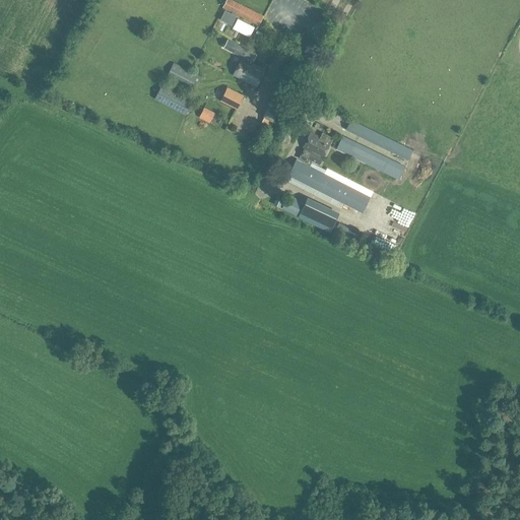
[(232,0),(226,0),(223,7),(259,24),(264,15),(232,0)]
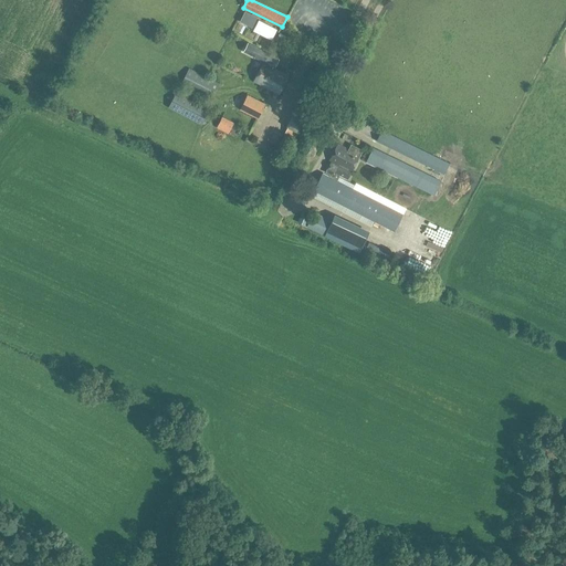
[(258,18),(245,11),(240,22),(252,28),(258,18)]
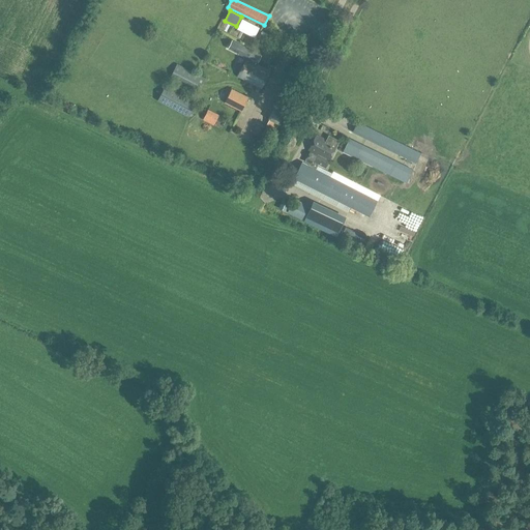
[(242,19),(237,29),(255,37),(260,28),(242,19)]
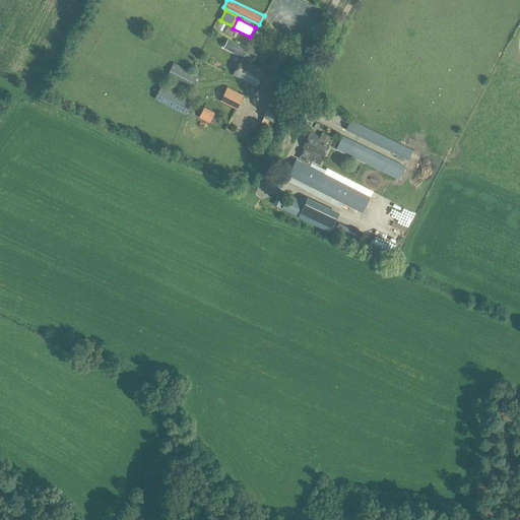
[(228,40),(224,47),(234,52),(234,51),(239,53),(239,55),(243,57),(234,74),(257,85),(265,69),(252,63),(257,53),(247,48),(238,44),(237,45),(228,40)]
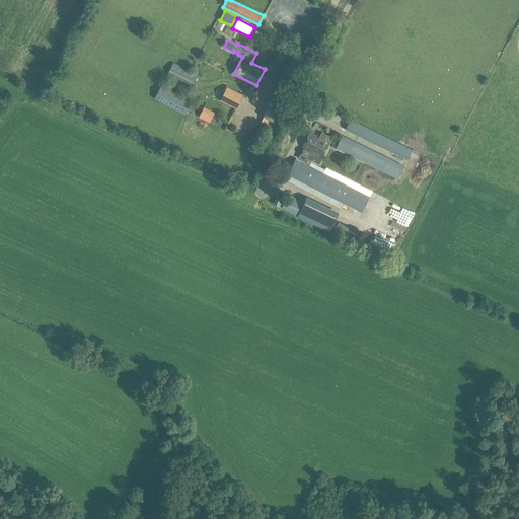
[(202,77),(174,63),(168,75),(196,88),(202,77)]
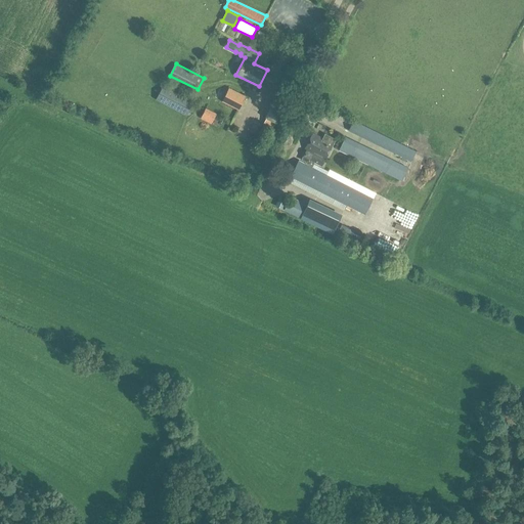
[(156,100),(186,116),(193,102),(164,86),(156,100)]
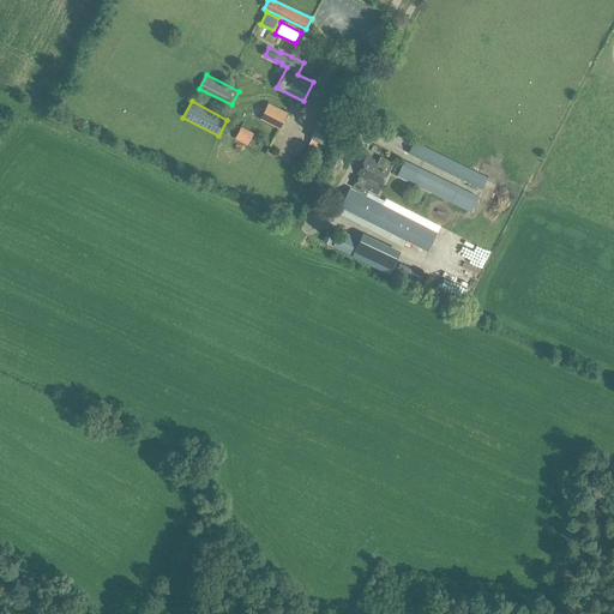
[(289,113),(269,102),(260,118),(281,128),(289,113)]
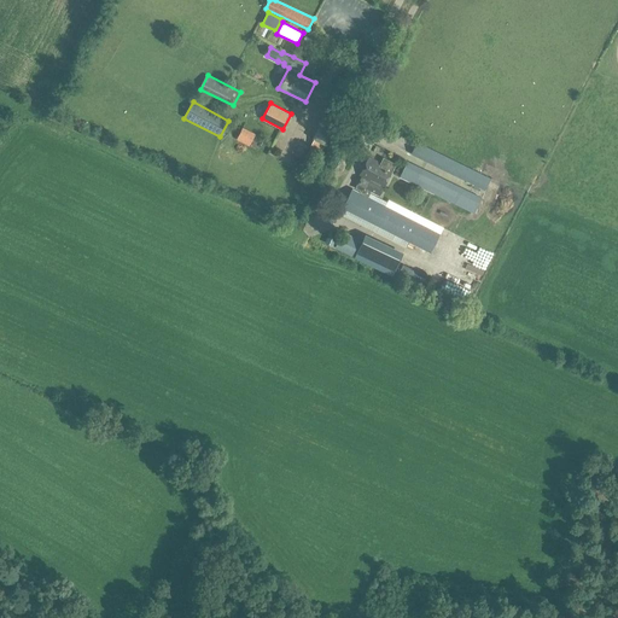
[(325,118),(315,138),(312,145),(322,150),(336,124),(325,118)]
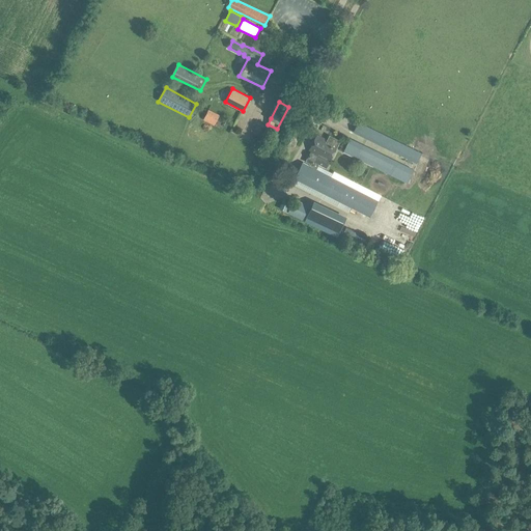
[(215,126),(220,115),(208,110),(203,120),(215,126)]
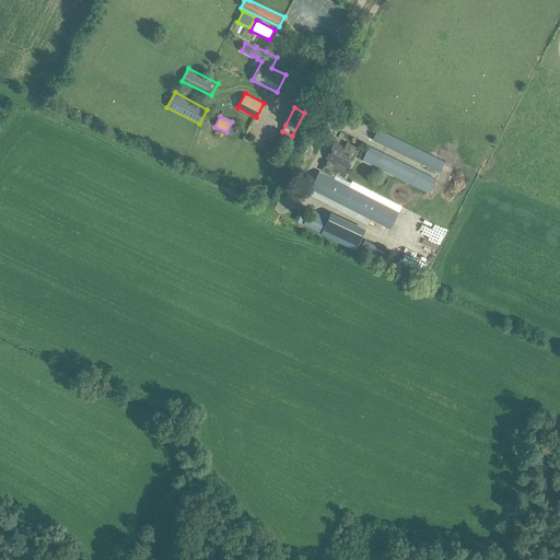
[(327,126),(319,123),(312,136),(319,140),(327,126)]
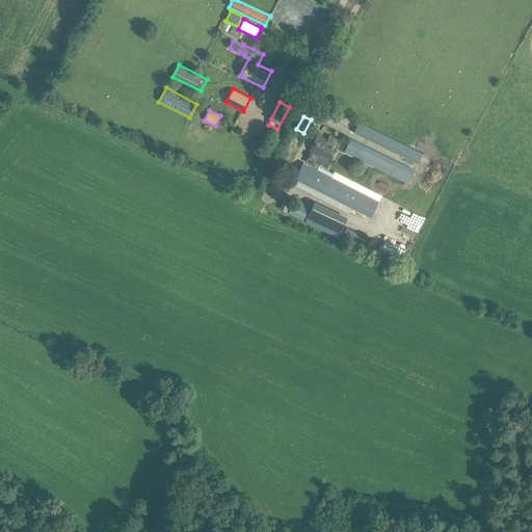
[(358,123),(354,133),(418,164),(423,153),(358,123)]
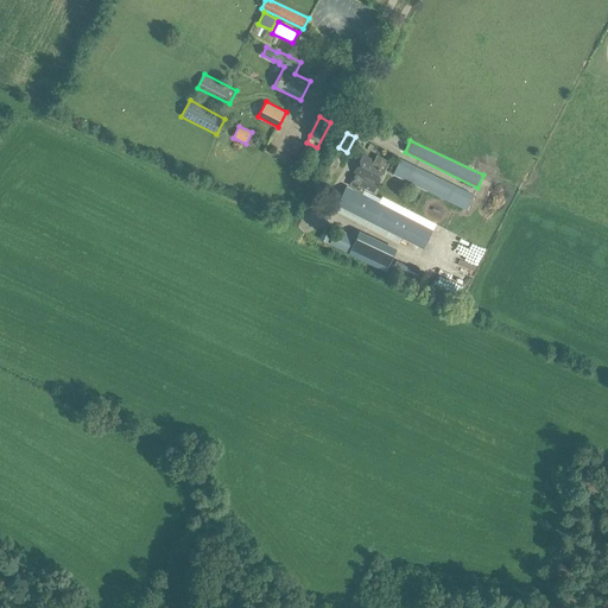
[(378,156),(375,160),(363,154),(354,172),(379,184),(390,162),(378,156)]
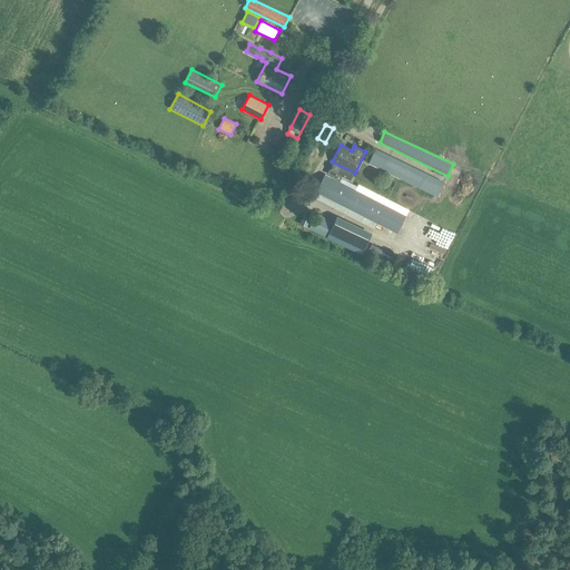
[(444,183),(390,156),(385,164),(422,182),(419,187),(438,196),(444,183)]
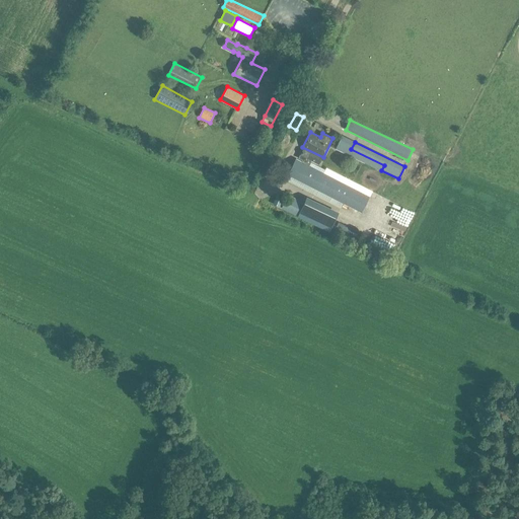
[(300,155),(298,158),(306,162),(307,159),(319,165),(322,158),(303,148),(300,155)]
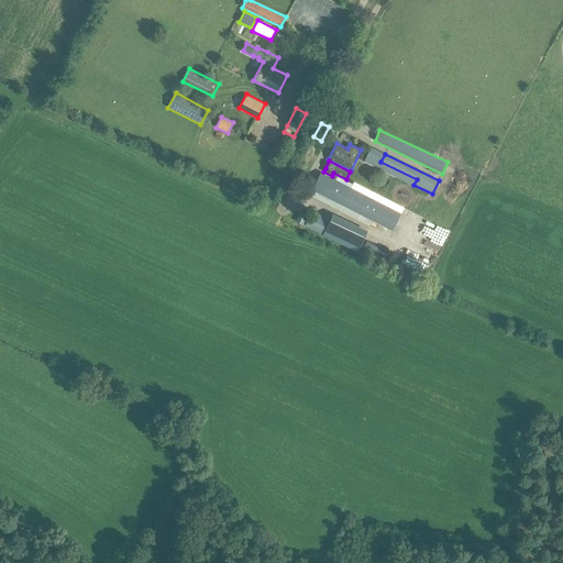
[(321,173),(312,189),(367,218),(376,201),(330,177),(321,173)]
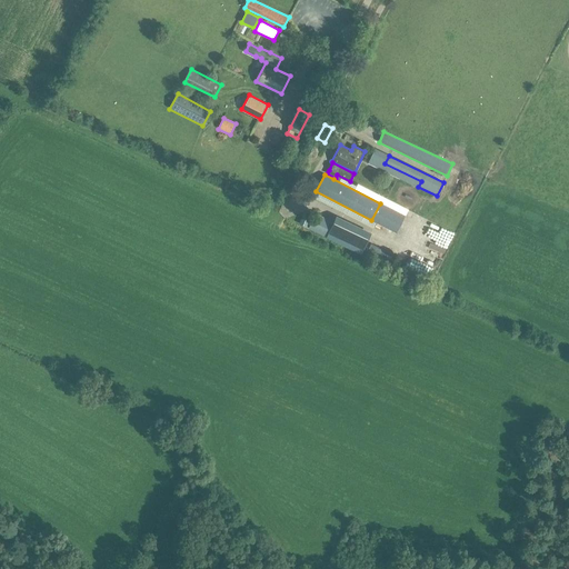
[(406,216),(380,203),(371,220),(397,232),(406,216)]
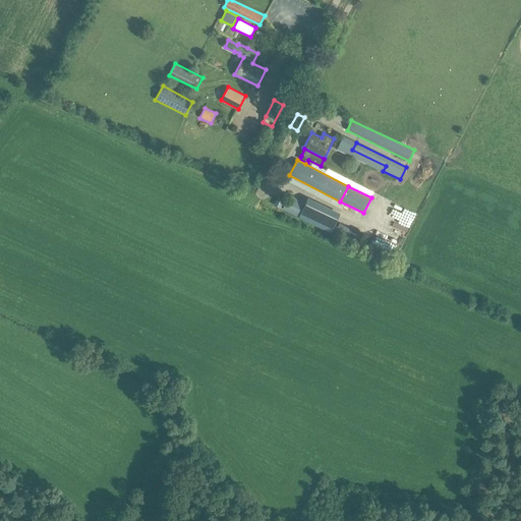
[(281,209),(285,197),(279,194),(274,206),(281,209)]
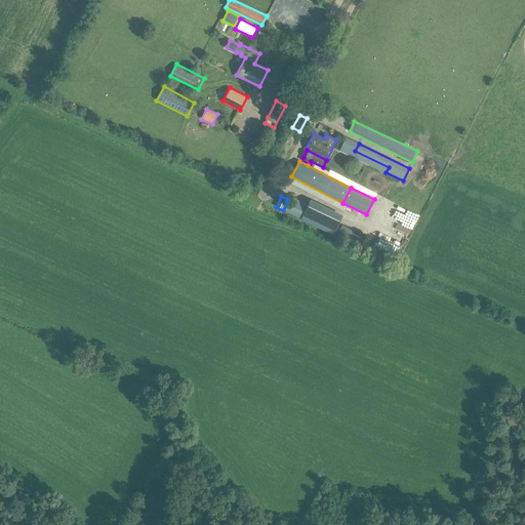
[(301,218),(308,205),(291,197),(285,211),(301,218)]
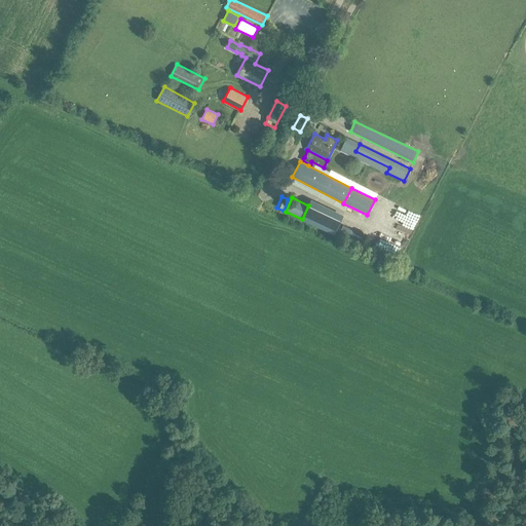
[(313,201),(304,220),(337,234),(345,216),(313,201)]
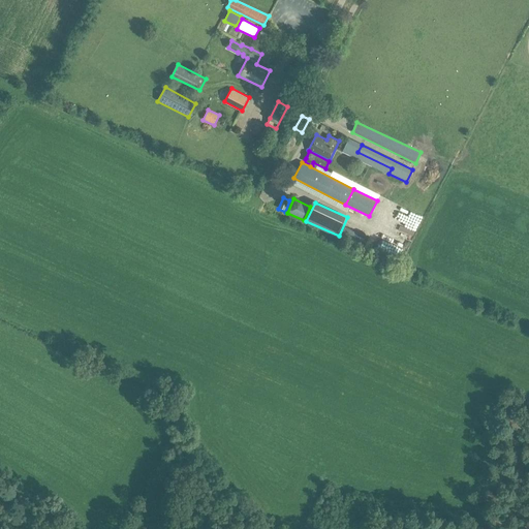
[(361,236),(358,247),(379,251),(381,240),(361,236)]
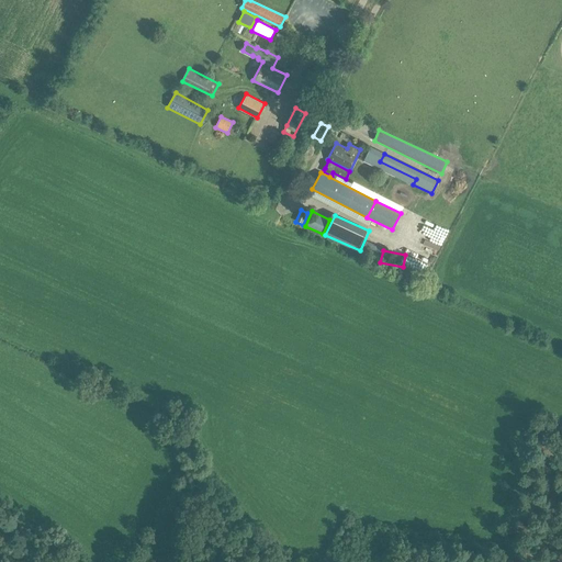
[(427,260),(433,263),(437,257),(431,254),(427,260)]
